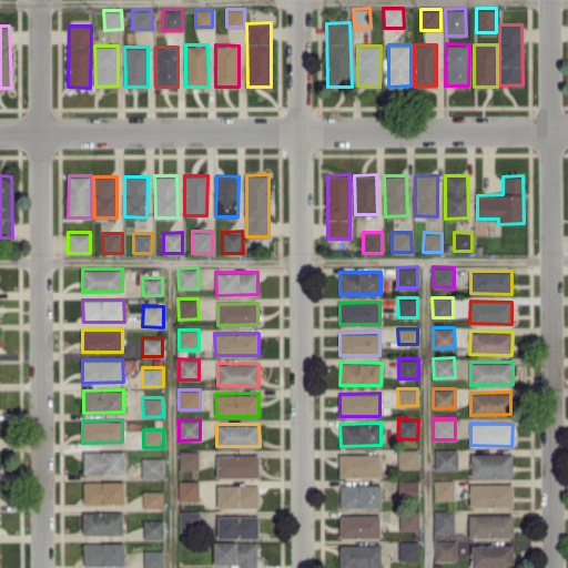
[(398,468),(417,467),(417,448),(397,449),(398,468)]
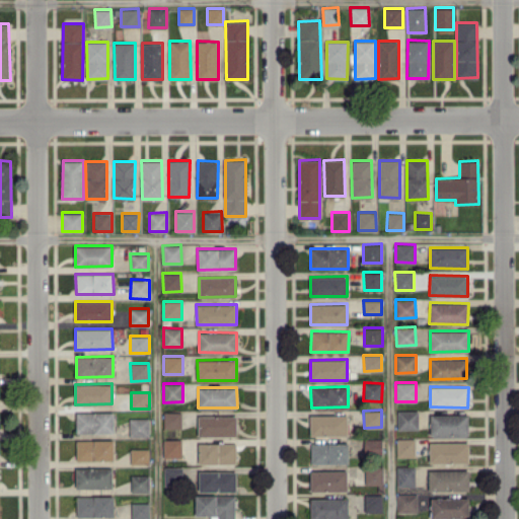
[(418,410),(397,411),(397,430),(418,429),(418,410)]
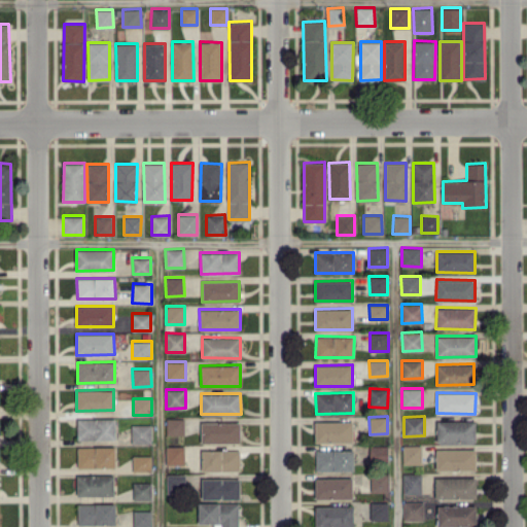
[(115,418),(77,418),(77,440),(115,438),(115,418)]
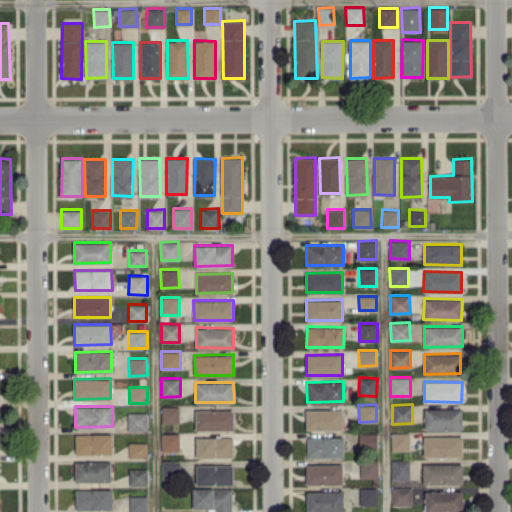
[(179,406),(161,406),(161,422),(179,422),(179,406)]
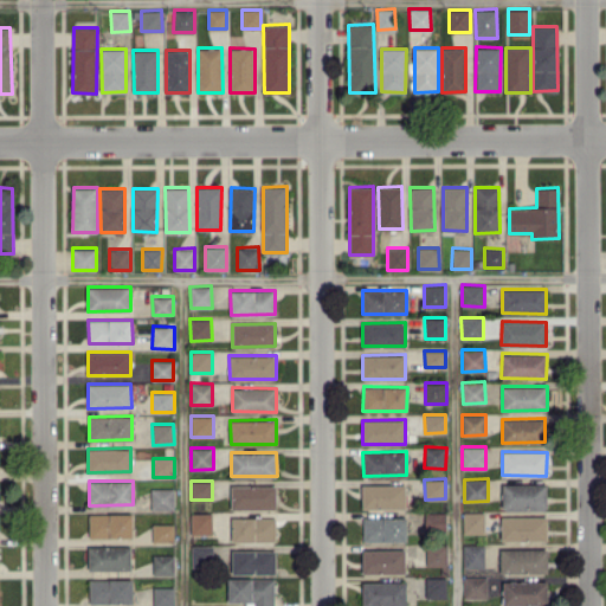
[(547,507),(546,482),(502,484),(502,508),(547,507)]
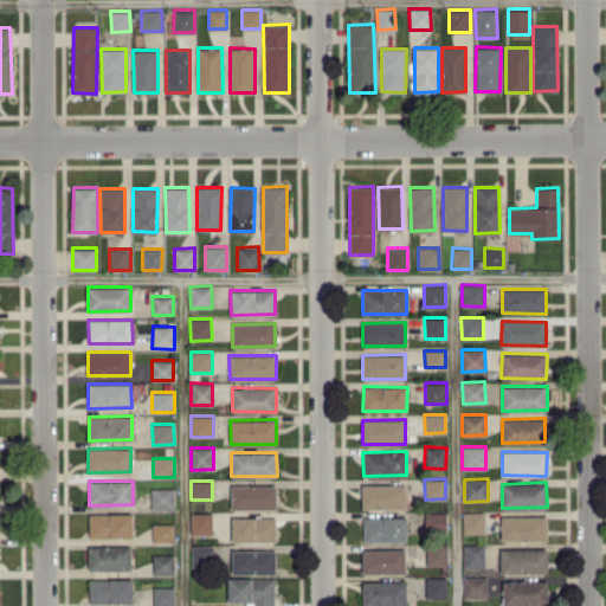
[(231,508),(276,509),(276,485),(231,484),(231,508)]
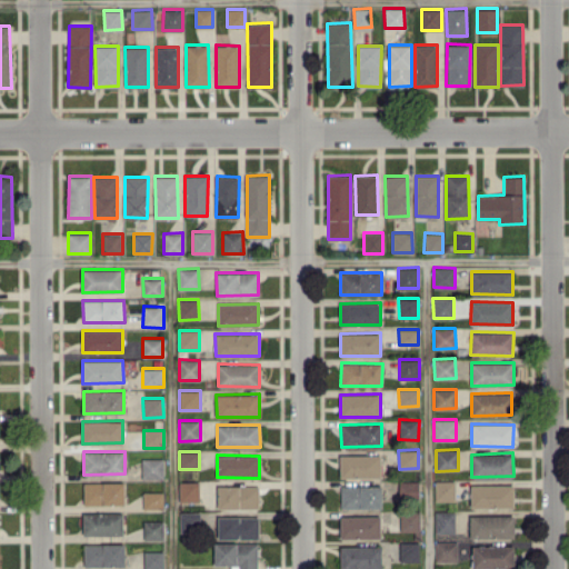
[(381,455),(340,455),(340,477),(380,477),(381,455)]
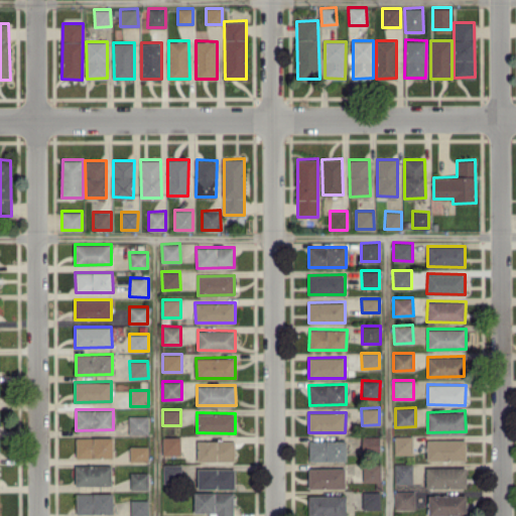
[(129,434),(148,433),(148,415),(129,415),(129,434)]
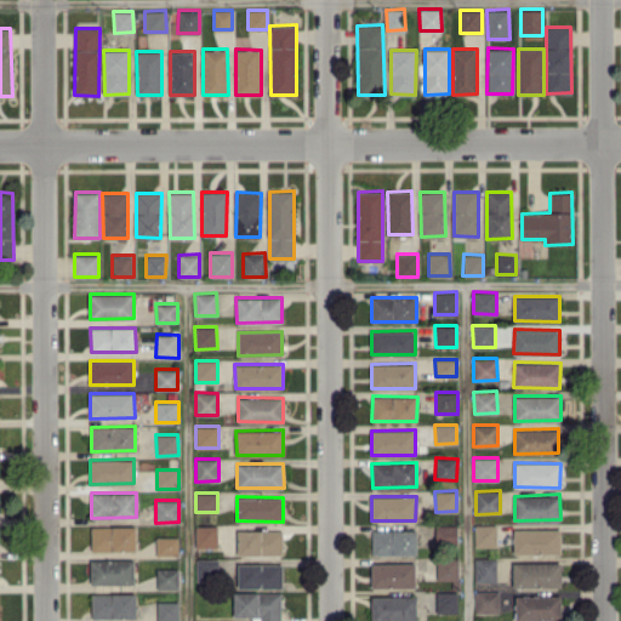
[(456,524),(436,525),(436,543),(456,542),(456,524)]
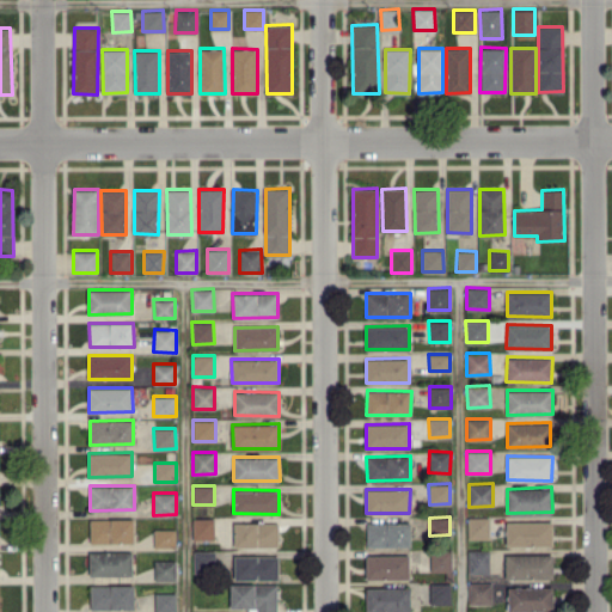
[(467,539),(489,538),(489,516),(467,516),(467,539)]
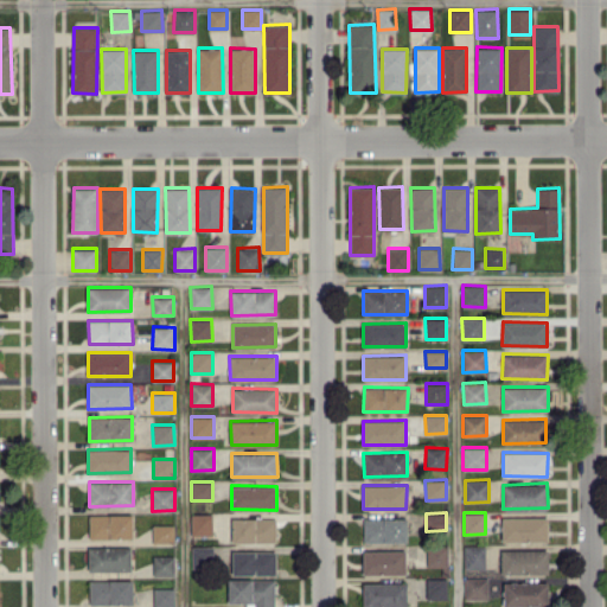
[(133,513),(89,515),(89,538),(133,537),(133,513)]
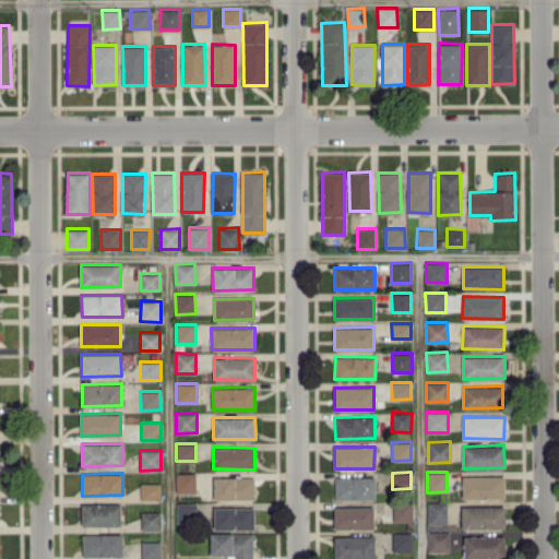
[(195,492),(195,473),(176,473),(176,492),(195,492)]
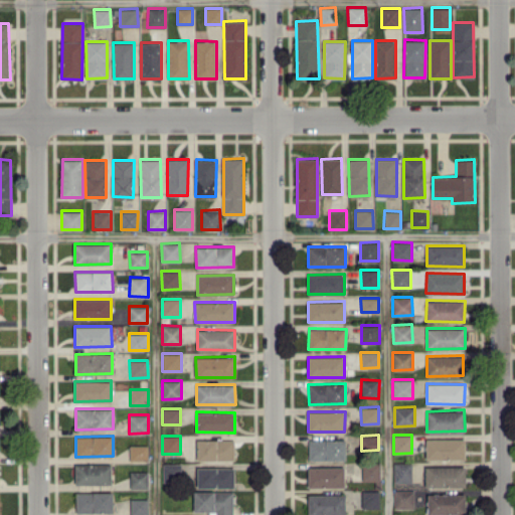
[(308,459),(345,460),(345,440),(309,439),(308,459)]
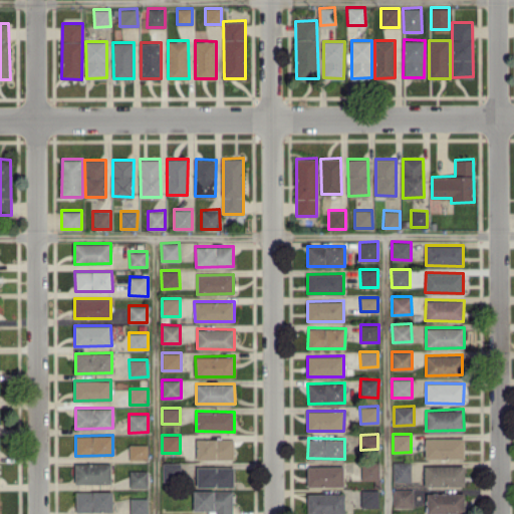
[(464,438),(425,438),(425,458),(464,458),(464,438)]
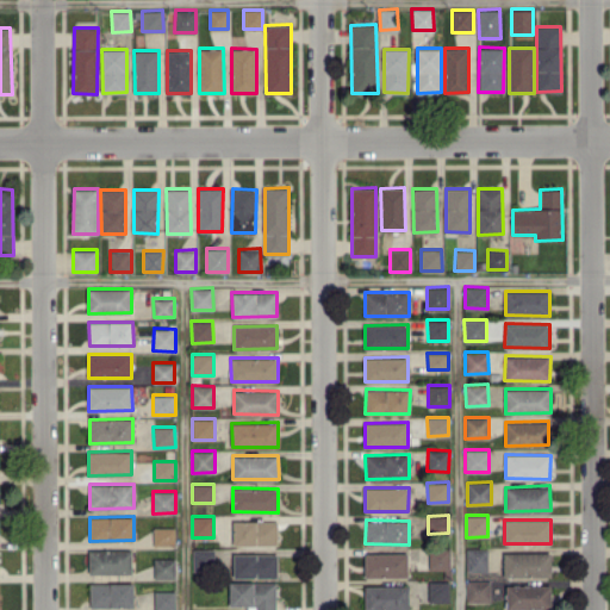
[(232,543),(277,545),(278,522),(234,521),(232,543)]
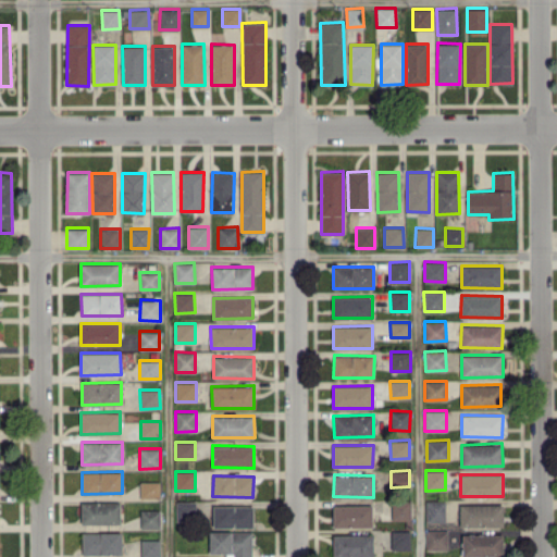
[(140,482),(140,498),(160,497),(160,481),(140,482)]
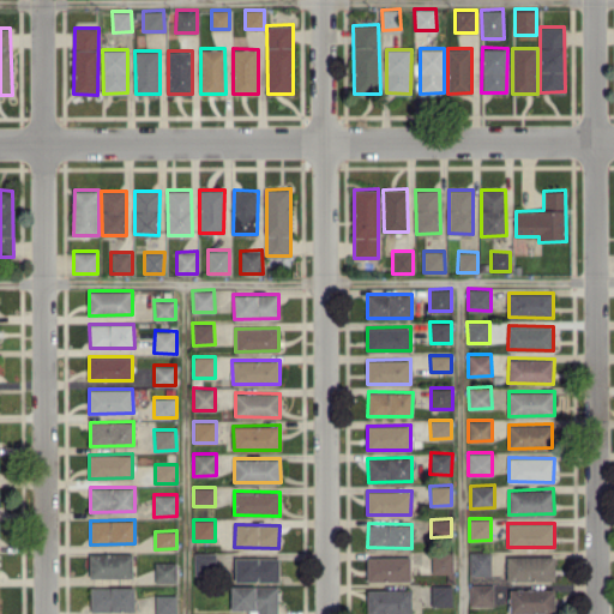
[(491,576),(491,552),(470,551),(469,575),(491,576)]
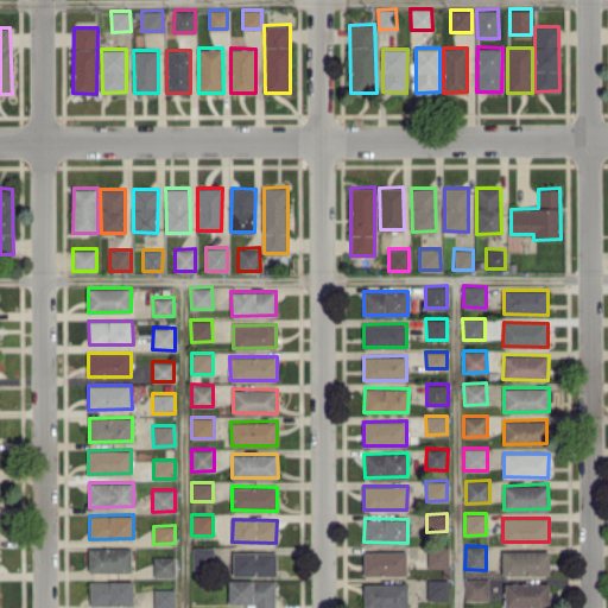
[(89,571),(132,571),(132,548),(89,546),(89,571)]
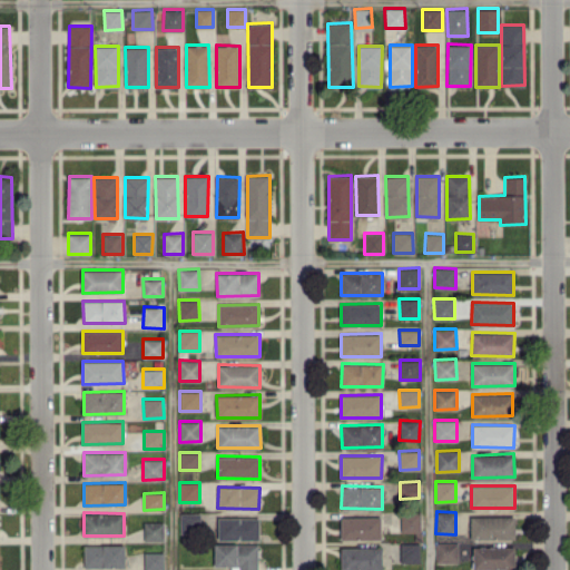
[(180,533),(200,532),(200,512),(180,513),(180,533)]
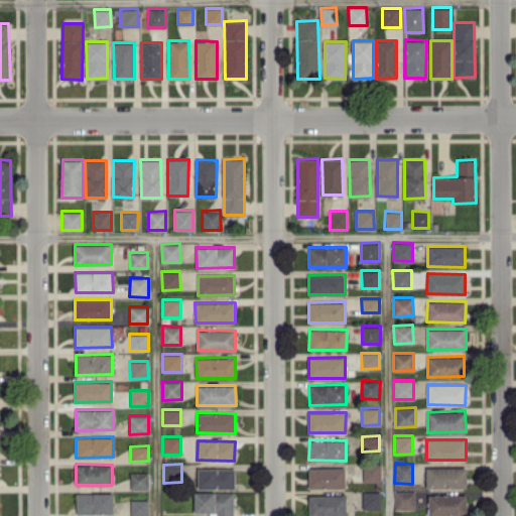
[(380,464),(363,464),(363,482),(380,482),(380,464)]
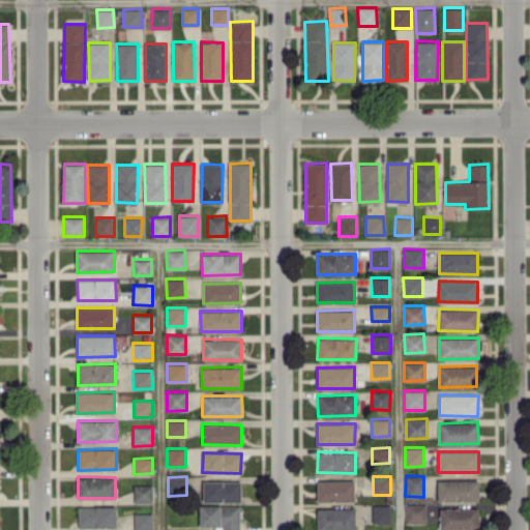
[(437,500),(478,501),(479,480),(438,479),(437,500)]
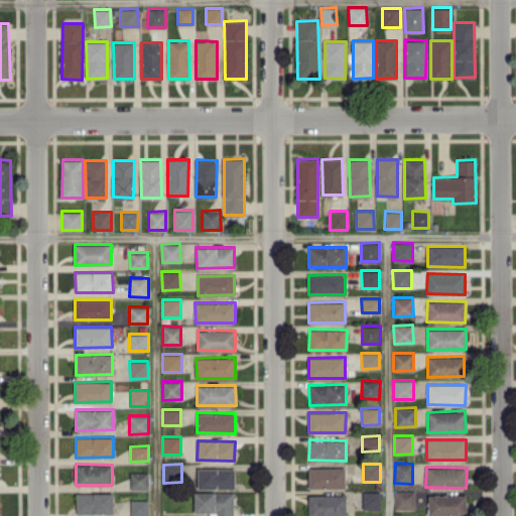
[(345,468),(308,468),(308,488),(345,488),(345,468)]
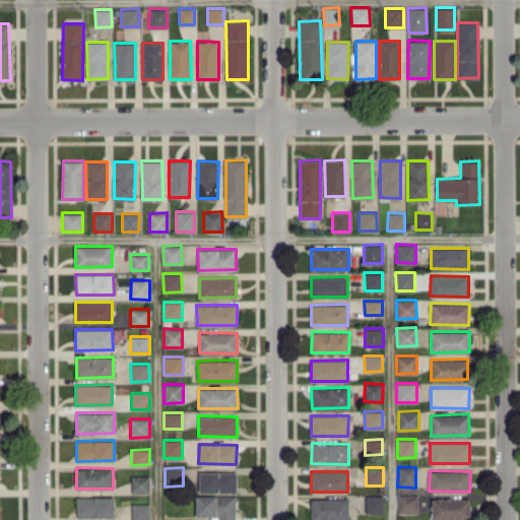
[(237,472),(199,472),(199,492),(237,492),(237,472)]
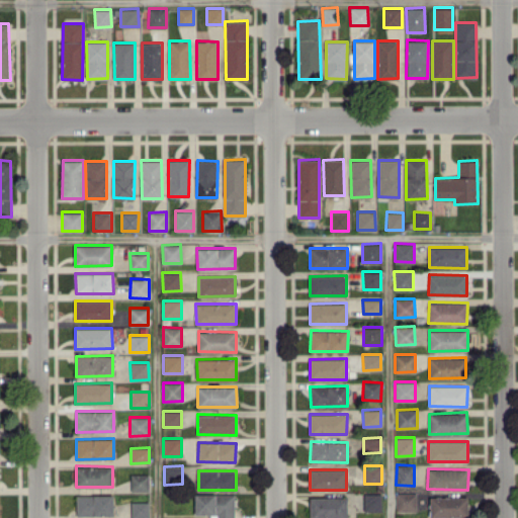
[(131,491),(149,491),(149,473),(131,473),(131,491)]
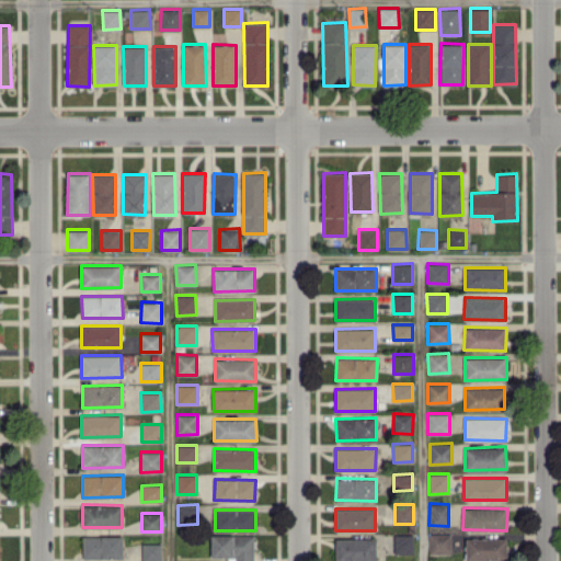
[(428,553),(458,553),(458,534),(428,533),(428,553)]
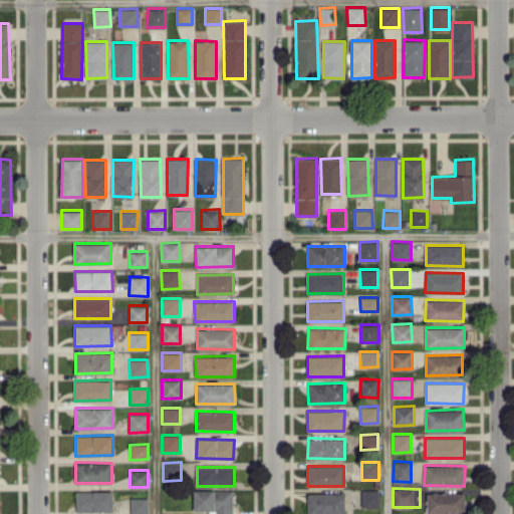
[(361,489),(361,507),(378,507),(378,489),(361,489)]
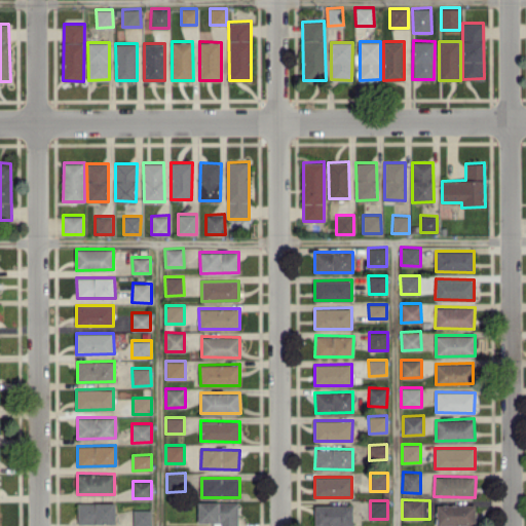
[(77,523),(115,523),(115,501),(77,501),(77,523)]
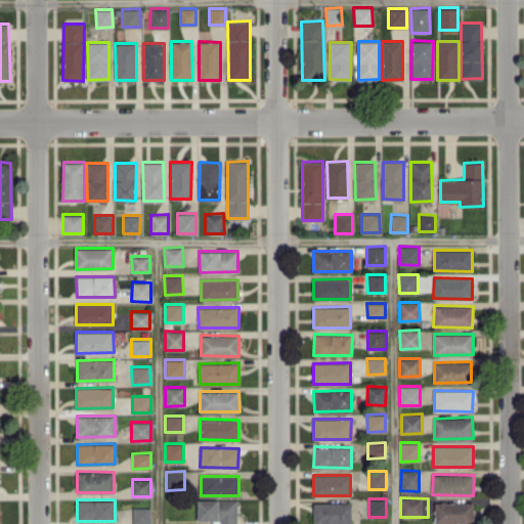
[(236,523),(237,499),(198,499),(198,520),(212,520),(212,523),(236,523)]
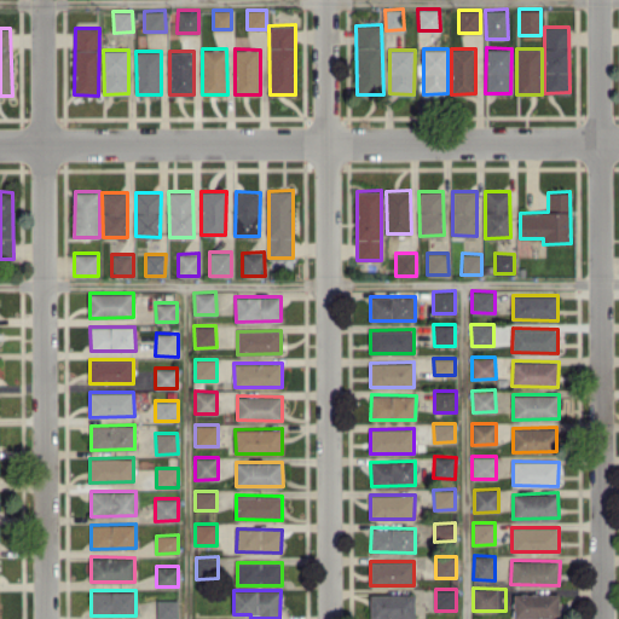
[(559,618),(559,593),(514,594),(514,618),(559,618)]
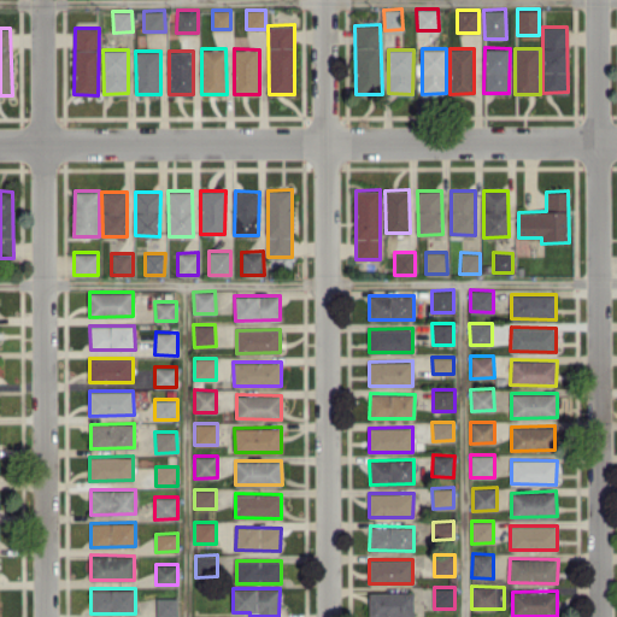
[(369,592),(369,616),(413,616),(413,592),(369,592)]
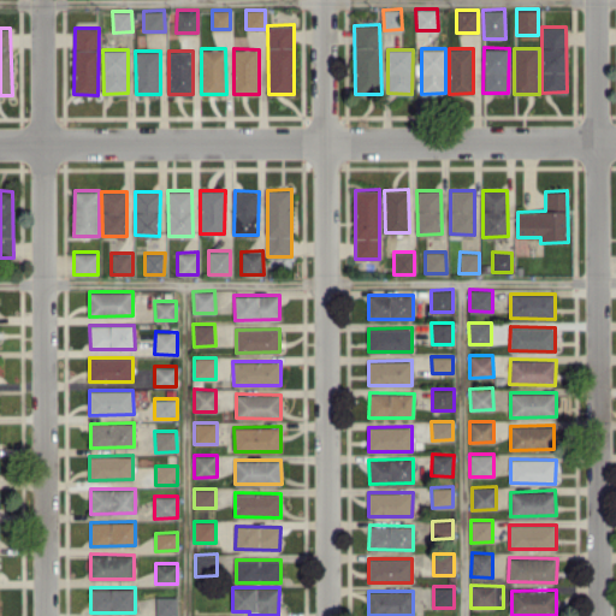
[(155,615),(177,615),(177,597),(157,597),(155,615)]
